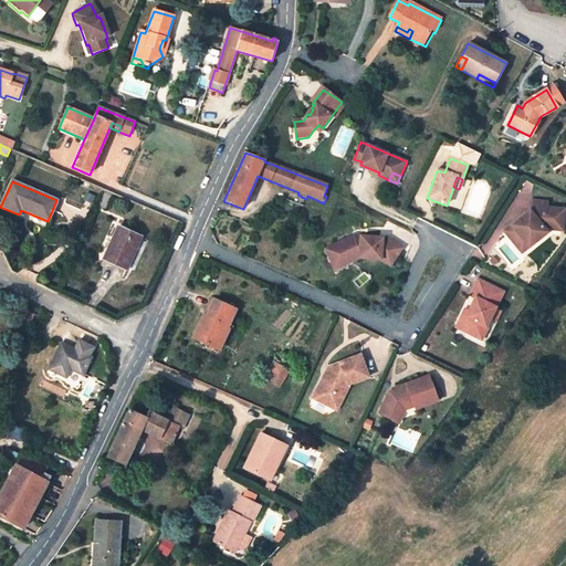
[(546,201),(531,201),(531,211),(521,219),(522,221),(514,228),(512,226),(504,232),(514,244),(522,238),(527,245),(548,228),(564,228),(564,208),(546,207),(546,201)]
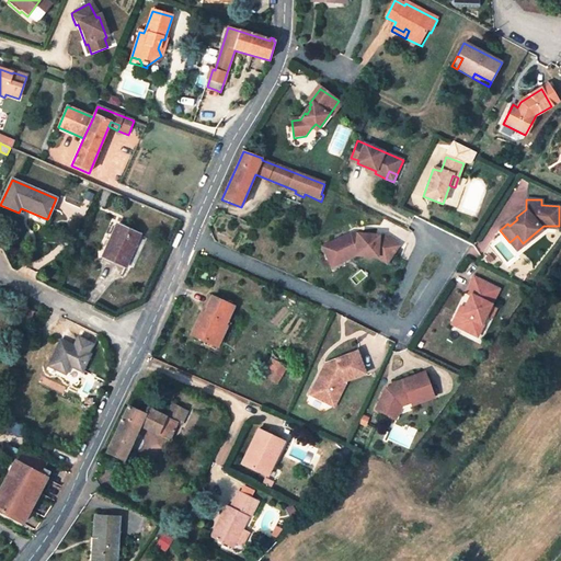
[(110,241),(103,258),(125,267),(139,236),(117,225),(113,236),(110,241)]
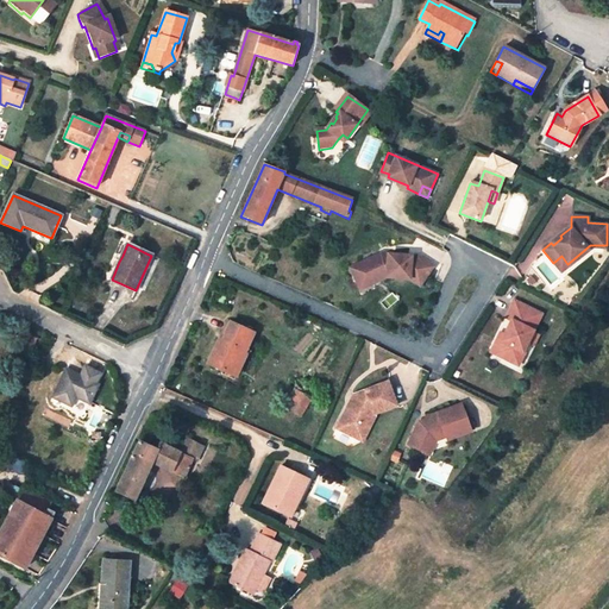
[(363,263),(374,278),(385,270),(388,275),(396,270),(419,270),(429,276),(440,256),(424,246),(395,248),(395,251),(390,251),(388,248),(363,263)]
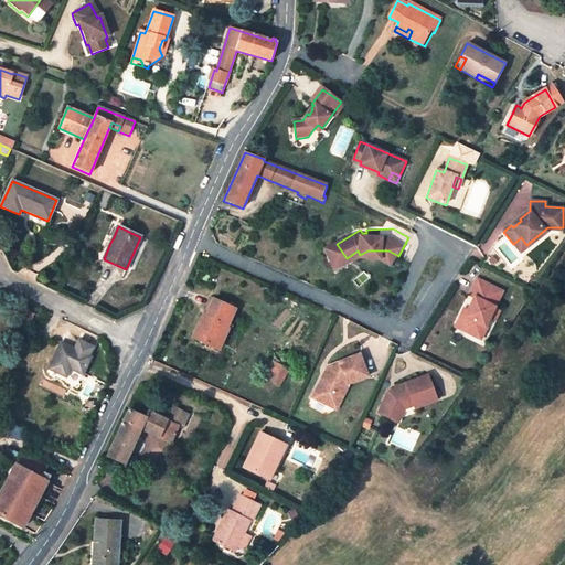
[(513,244),(519,251),(526,245),(521,237),(513,244)]
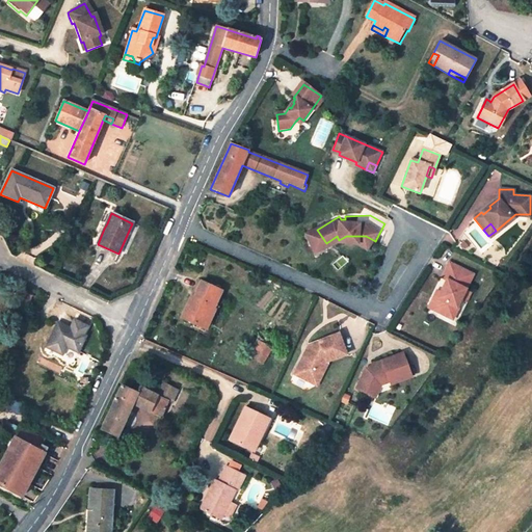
[(337,236),(326,243),(317,230),(313,232),(324,249),(339,240),(337,236)]
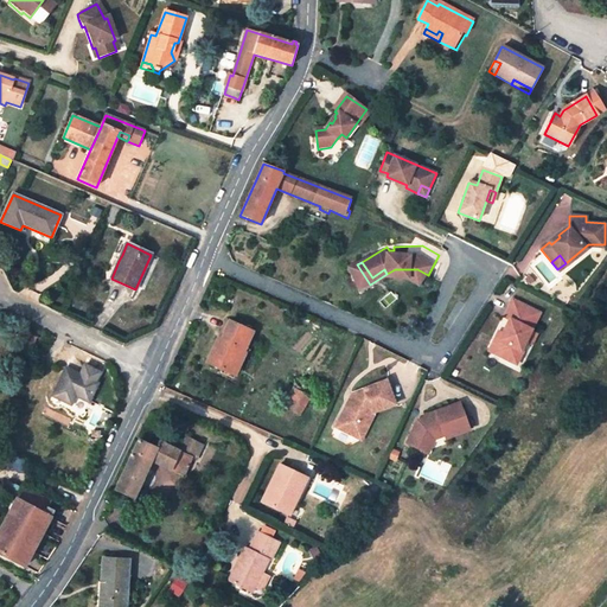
[(503,333),(493,353),(516,365),(523,351),(522,351),(540,313),(513,300),(504,317),(510,319),(503,333)]
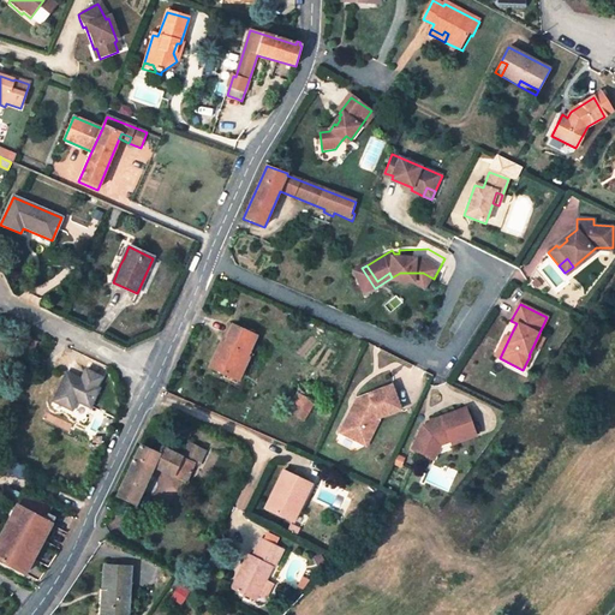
[(221,342),(210,368),(226,375),(233,377),(243,354),(248,357),(257,336),(233,326),(225,345),(221,342)]
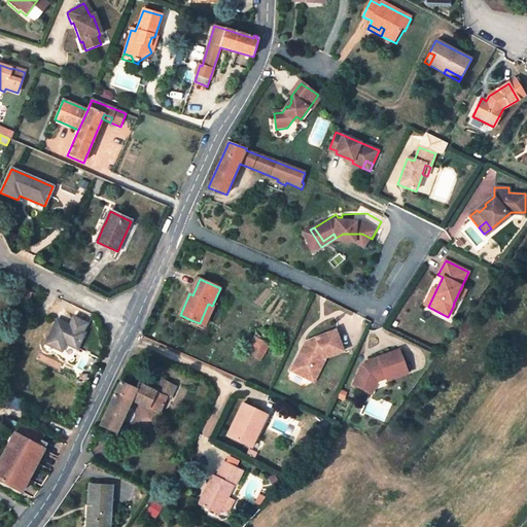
[(436,289),(433,288),(424,305),(428,307),(436,289)]
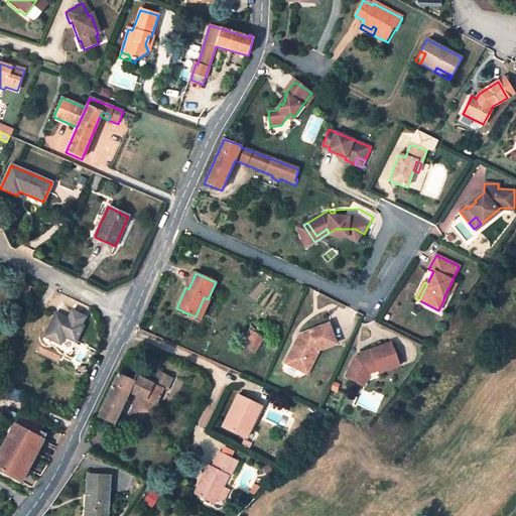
[(209,300),(208,299),(204,297),(196,316),(200,319),(209,300)]
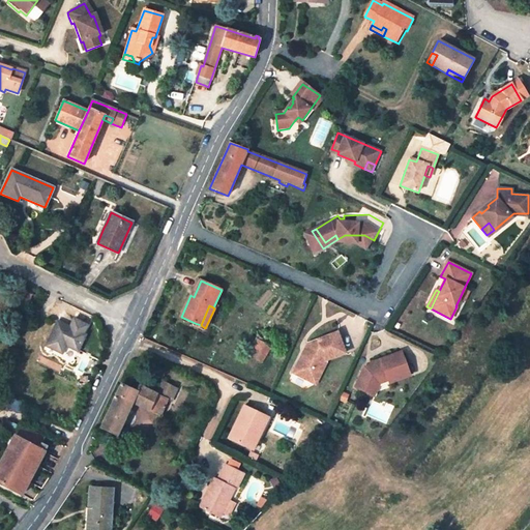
[(78,351),(85,335),(83,334),(87,326),(74,320),(69,328),(57,322),(46,346),(62,354),(65,346),(78,351)]
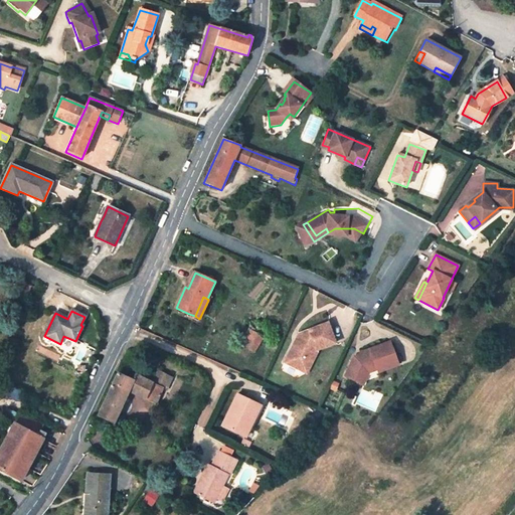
[(198,323),(199,319),(195,316),(189,314),(187,318),(198,323)]
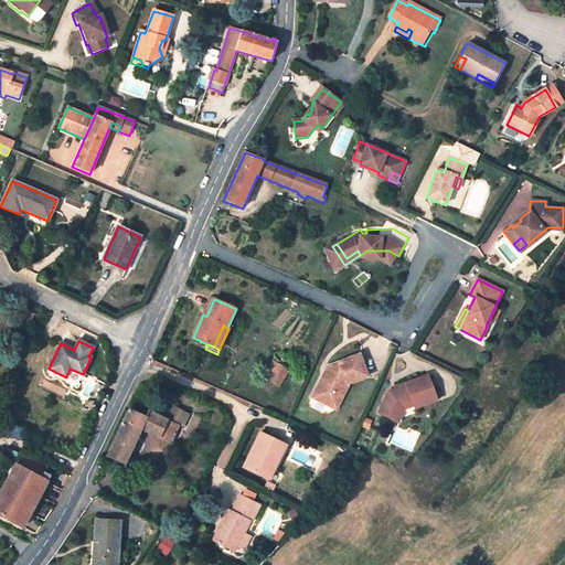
[(360,354),(329,366),(331,374),(328,375),(327,377),(323,376),(313,398),(331,407),(339,391),(350,386),(349,384),(369,376),(360,354)]
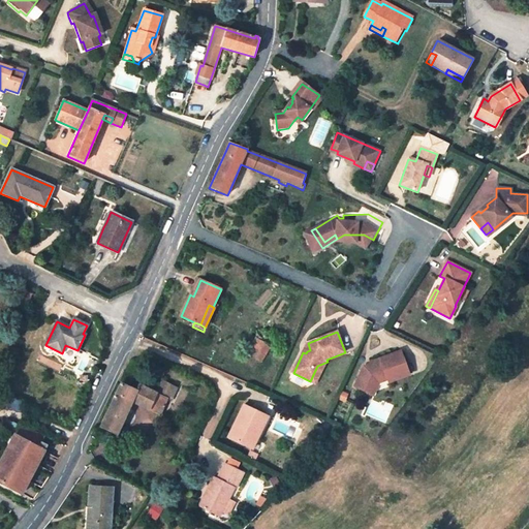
[(271,346),(255,338),(246,354),(254,359),(255,356),(262,361),(271,346)]
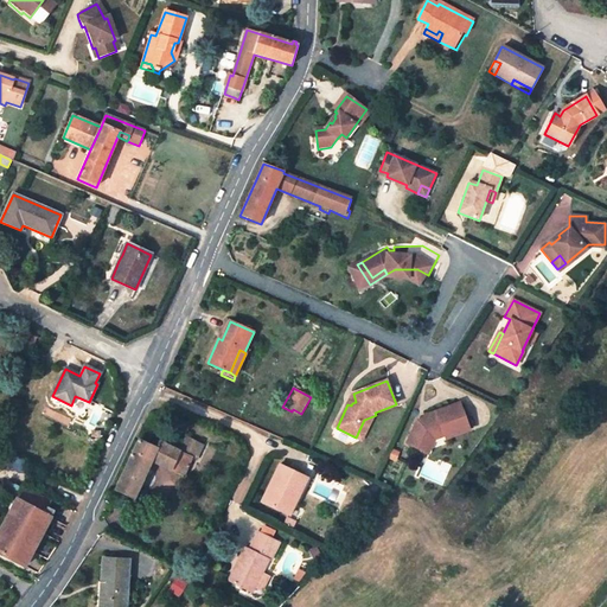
[(427,442),(435,439),(446,435),(447,439),(471,429),(460,402),(425,416),(427,421),(416,426),(408,443),(423,451),(427,442)]
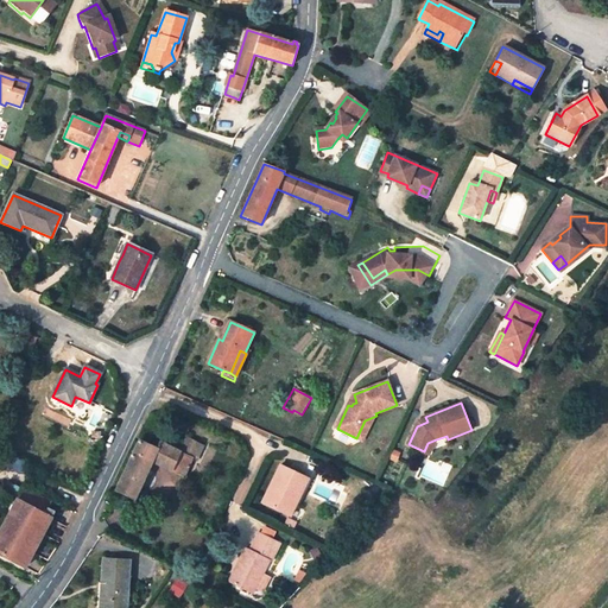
[(365,420),(356,438),(363,442),(377,416),(365,420)]
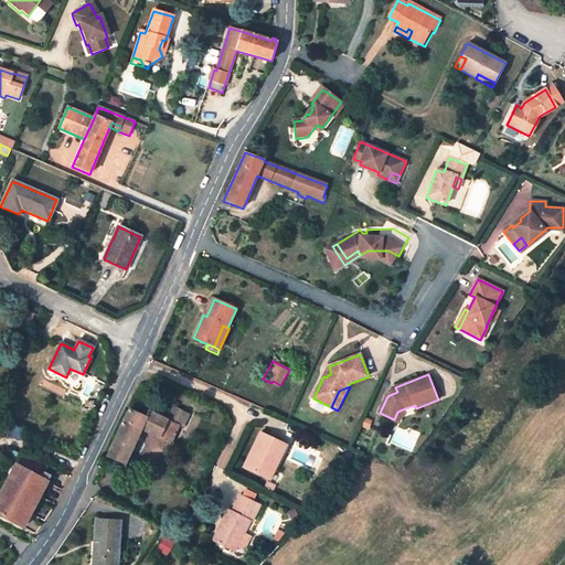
[(125,464),(140,429),(171,444),(180,426),(183,428),(190,414),(173,406),(167,420),(148,412),(146,417),(129,411),(108,456),(125,464)]
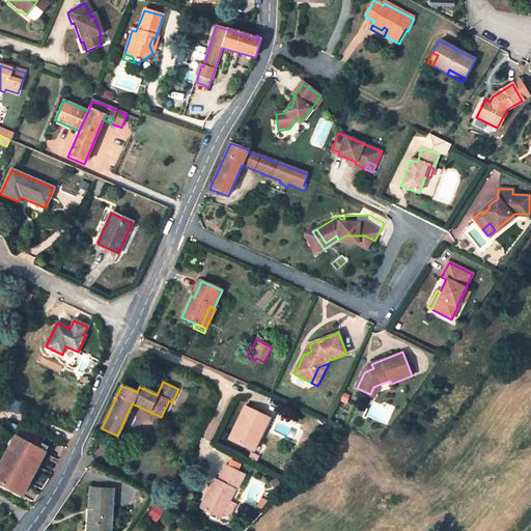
[(370,394),(375,396),(381,384),(373,387),(370,394)]
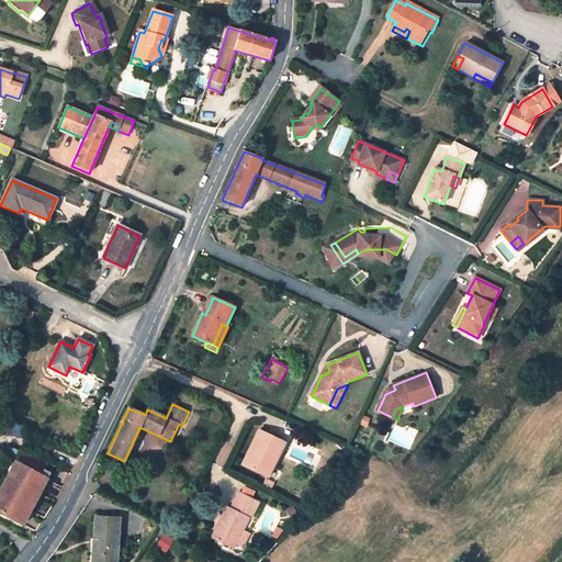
[(287,439),(259,428),(242,464),(270,476),(287,439)]
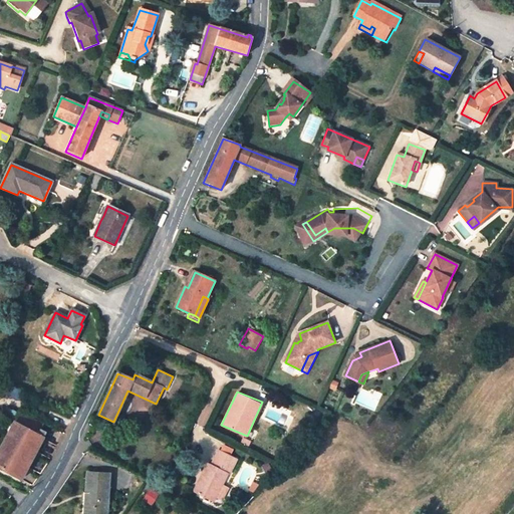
[(20,412),(0,449),(0,469),(21,480),(46,432),(40,430),(43,424),(20,412)]
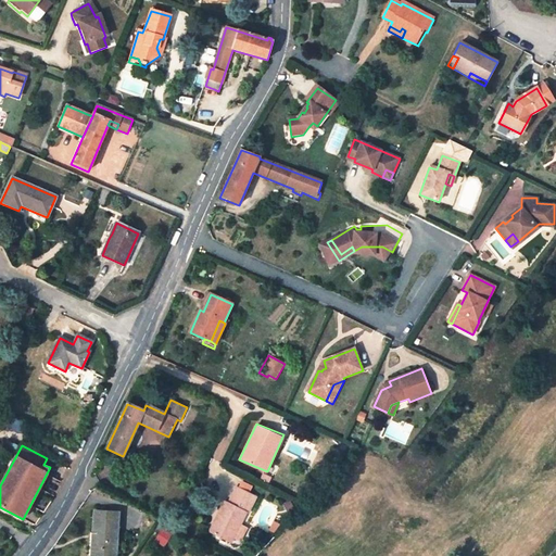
[(256,497),(236,487),(231,495),(228,504),(225,502),(216,518),(222,521),(214,534),(231,543),(247,513),(248,514),(252,505),(256,497)]
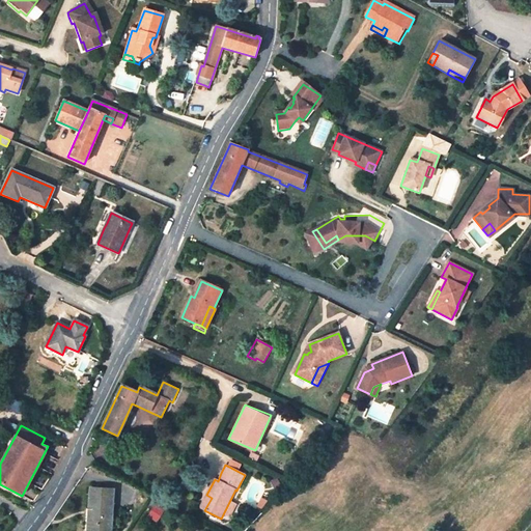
[(107,530),(110,511),(111,511),(113,491),(90,490),(89,509),(91,509),(91,515),(88,515),(87,530),(107,530)]
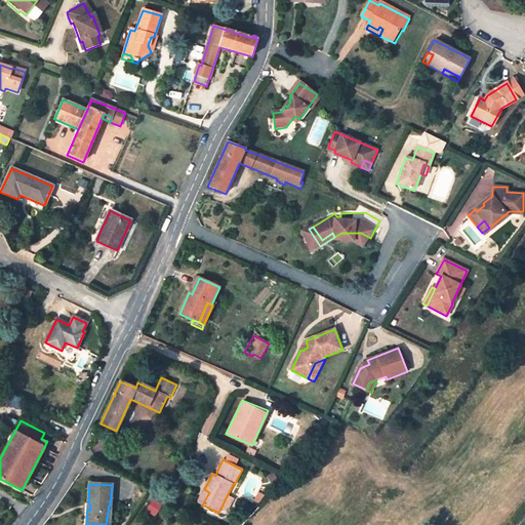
[(209,492),(204,489),(198,502),(202,505),(209,492)]
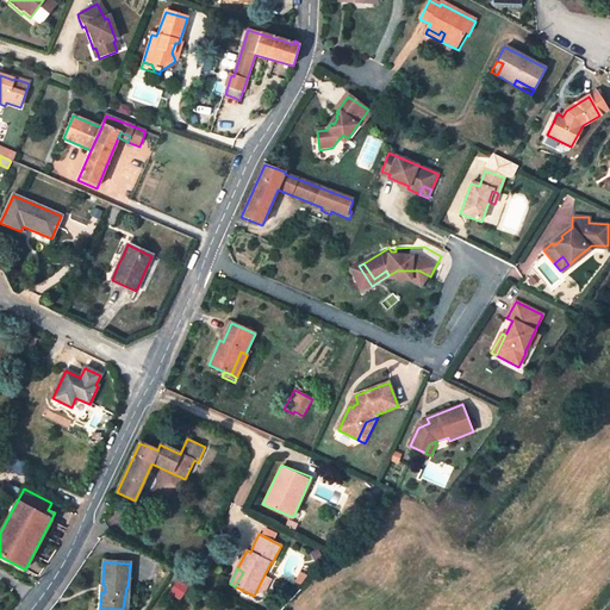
[(179,580),(170,592),(180,599),(188,586),(179,580)]
